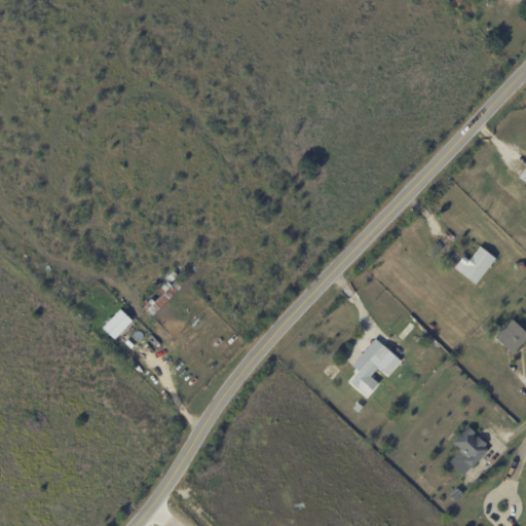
[(525,162),(516,179),(525,185),(525,162)]
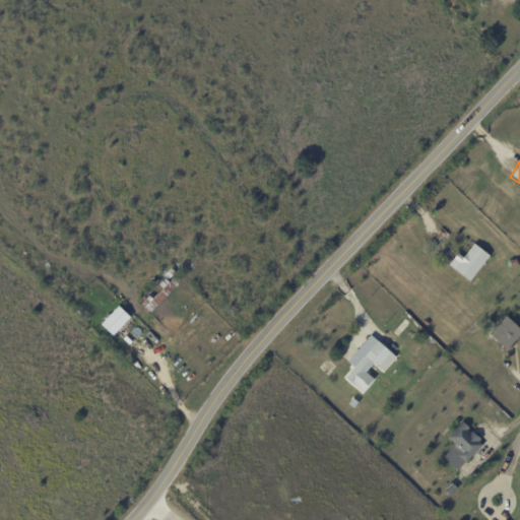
[(484,263),(470,282),(450,266),(459,254),(464,258),(474,244),(491,256),(484,263)]
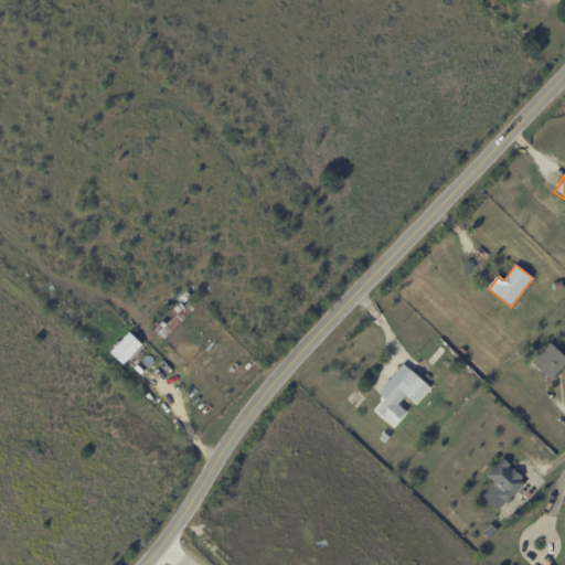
[(555,284),(563,281),(564,288),(556,290),(555,284)]
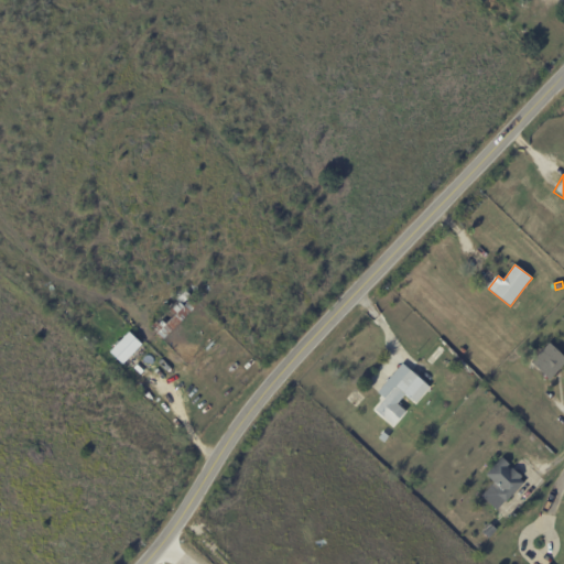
[(164,342),(152,328),(180,302),(179,301),(187,291),(201,304),(184,321),(185,321),(164,342)]
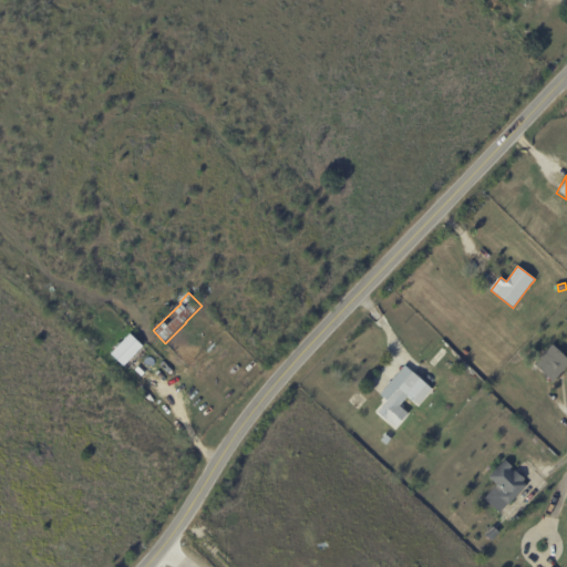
[(145,347),(125,367),(113,353),(117,349),(115,347),(119,343),(121,346),(132,333),(145,347)]
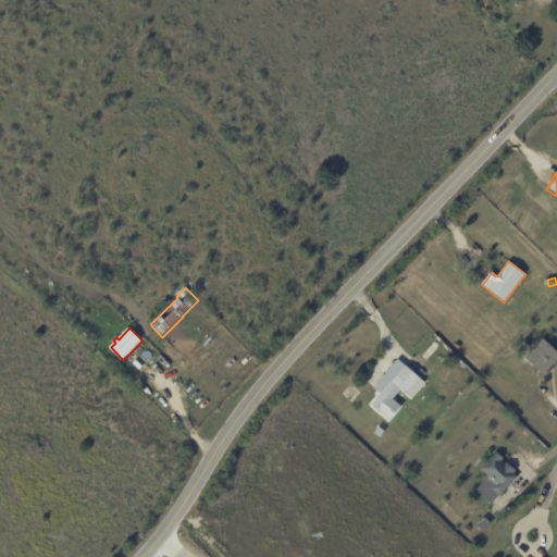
[(556,359),(552,366),(543,375),(524,358),(542,338),(556,353),(556,359)]
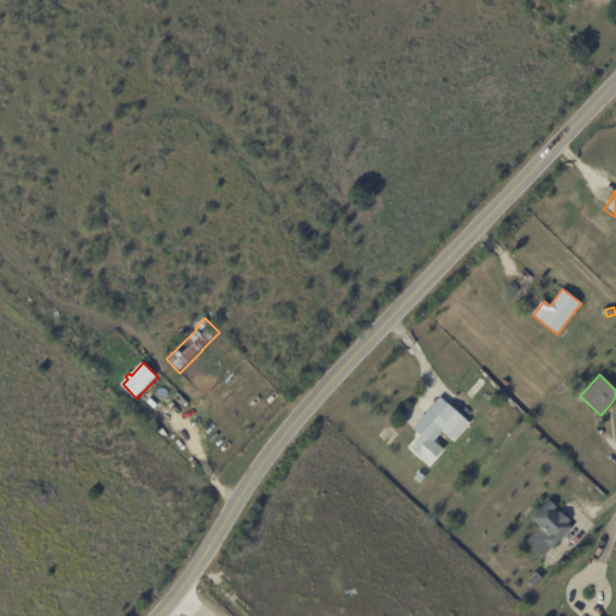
[(450,407),(469,424),(454,442),(443,432),(434,443),(443,450),(430,467),(409,450),(421,437),(413,430),(440,398),(450,407)]
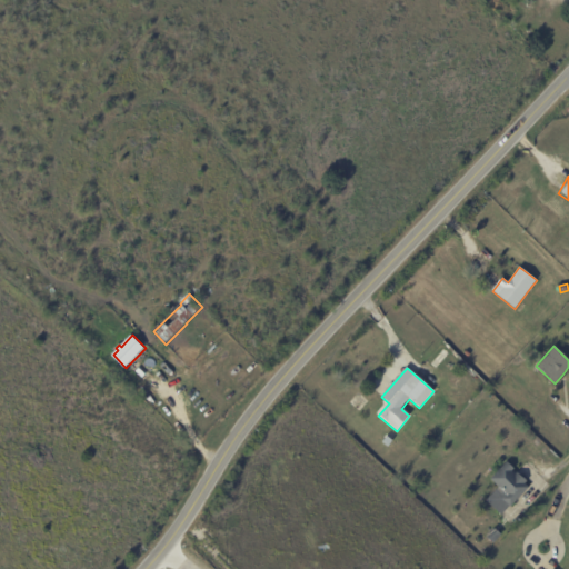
[(388,437),(392,441),(388,447),(382,442),(387,437),(388,437)]
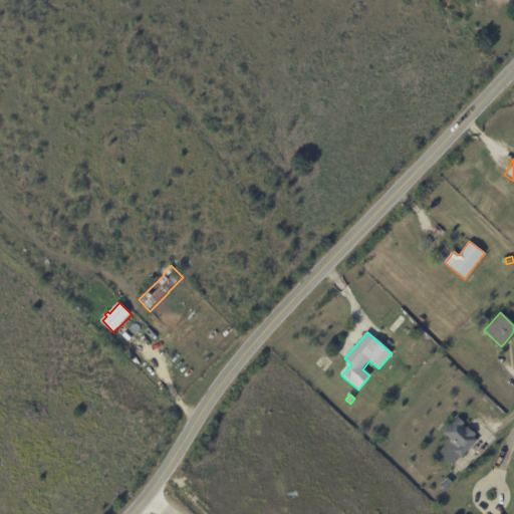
[(467,428),(474,435),(472,437),(476,441),(460,458),(459,457),(452,465),(438,453),(449,440),(442,433),(457,417),(463,423),(461,426),(464,429),(466,427),(467,428)]
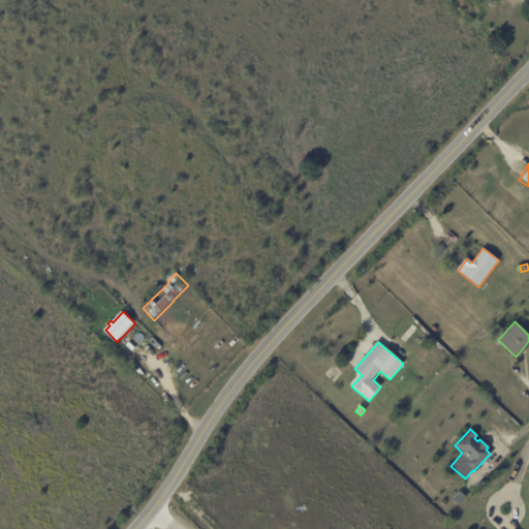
[(453,500),(460,492),(466,497),(459,506),(453,500)]
